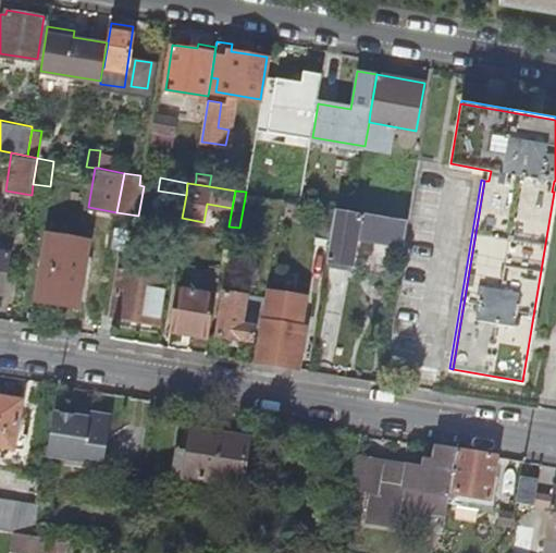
[(555,208),(555,192),(554,192),(522,381),(526,381),(555,208)]
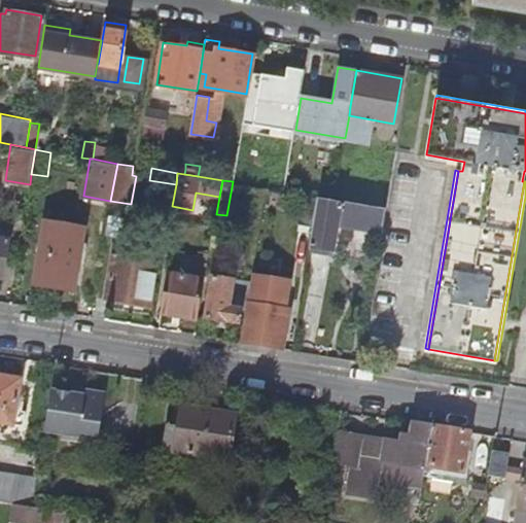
[(314,224),(318,196),(304,194),(299,222),(314,224)]
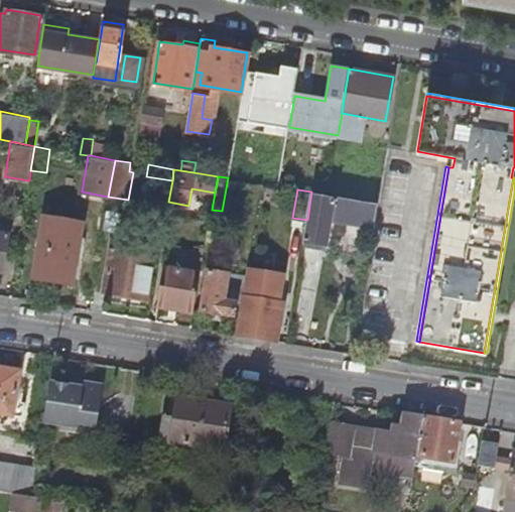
[(378,203),(328,195),(311,192),(307,220),(303,239),(326,243),(330,218),(374,225),(378,203)]
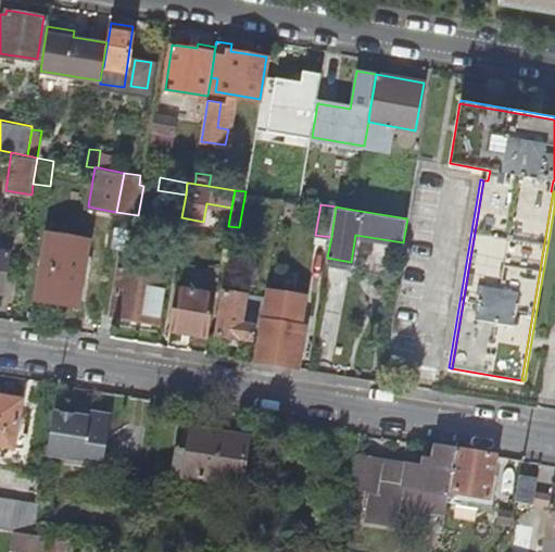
[(0,289),(2,290),(9,251),(0,249),(0,289)]
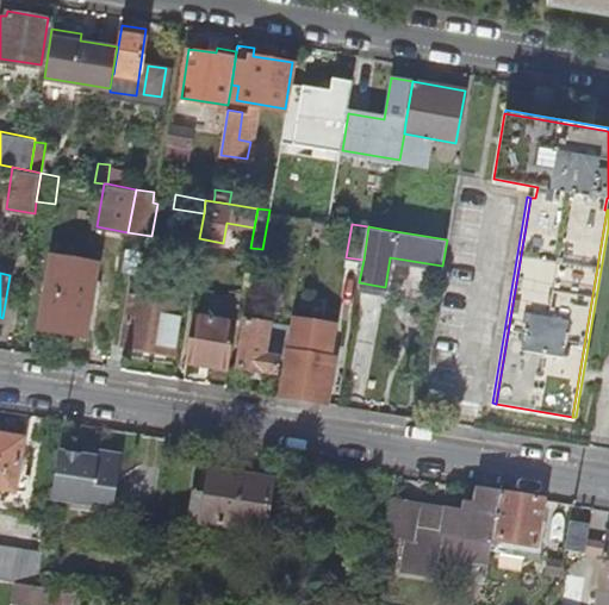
[(63,279),(61,291),(78,294),(80,281),(63,279)]
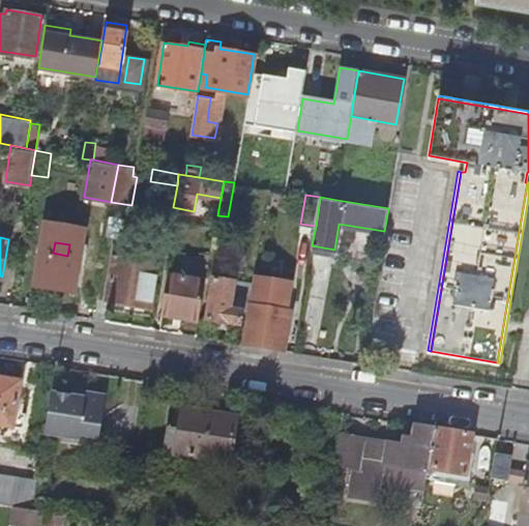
[(79,257),(67,256),(53,253),(40,251),(35,284),(74,290),(79,257)]
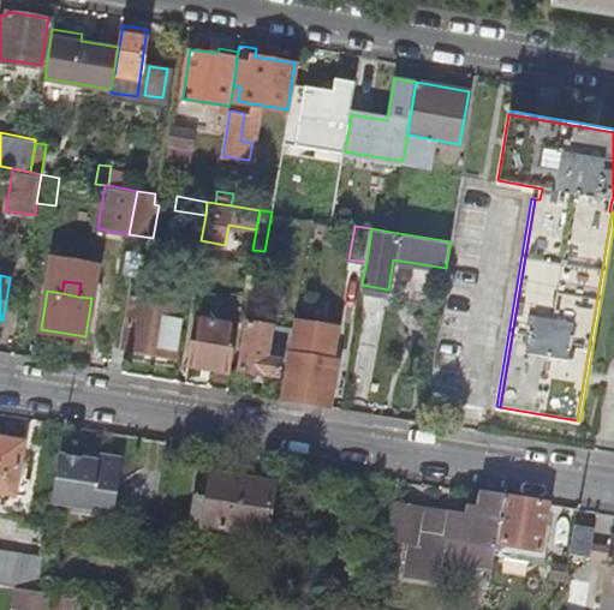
[(184,305),(132,297),(124,346),(176,356),(184,305)]
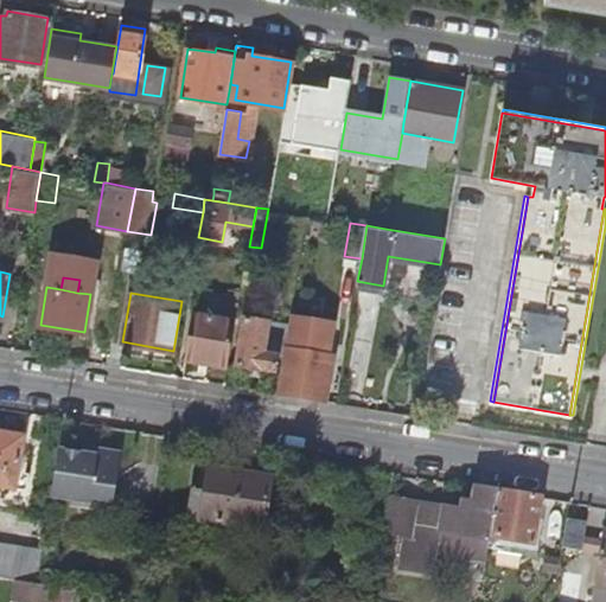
[(192,314),(185,358),(228,365),(240,298),(229,295),(224,326),(218,325),(218,319),(192,314)]
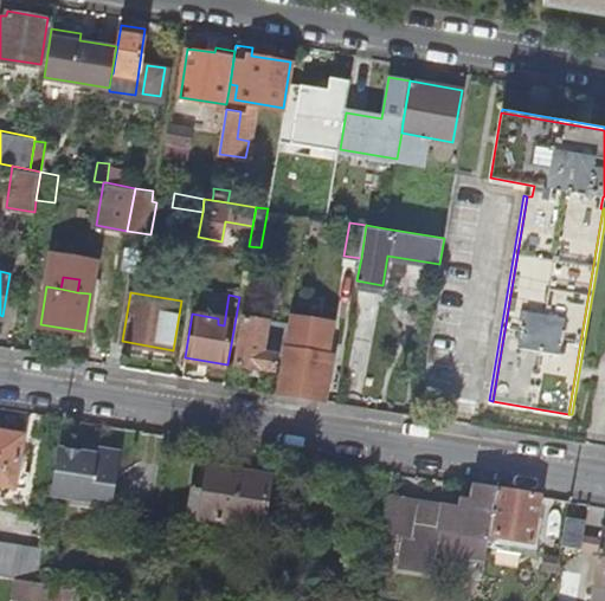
[(275,369),(277,353),(276,353),(276,347),(266,344),(271,320),(244,315),(236,363),(275,369)]
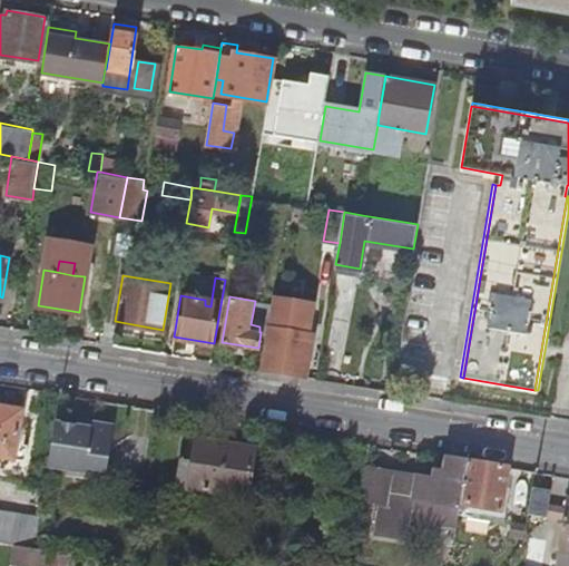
[(267,333),(270,325),(273,304),(255,301),(251,324),(260,327),(260,332),(261,332),(267,333)]
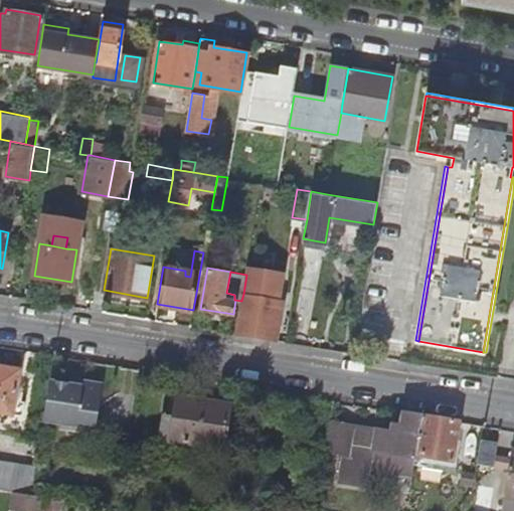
[(280,300),(243,294),(241,301),(236,332),(274,338),(280,300)]
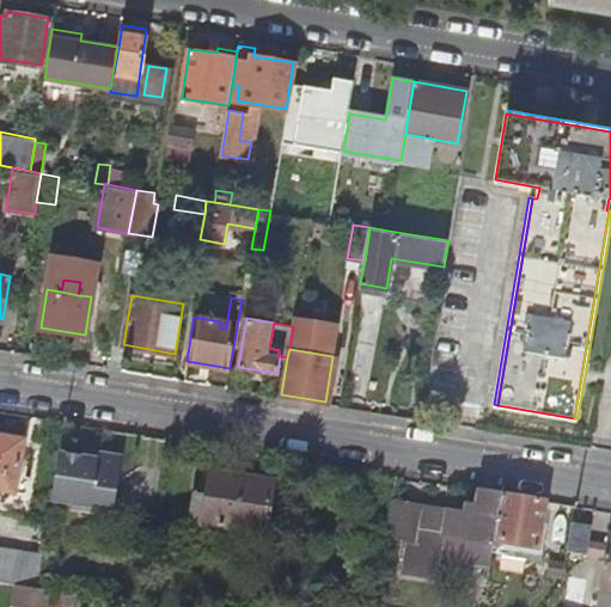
[(0,489),(25,494),(28,478),(17,477),(23,441),(0,436),(0,489)]
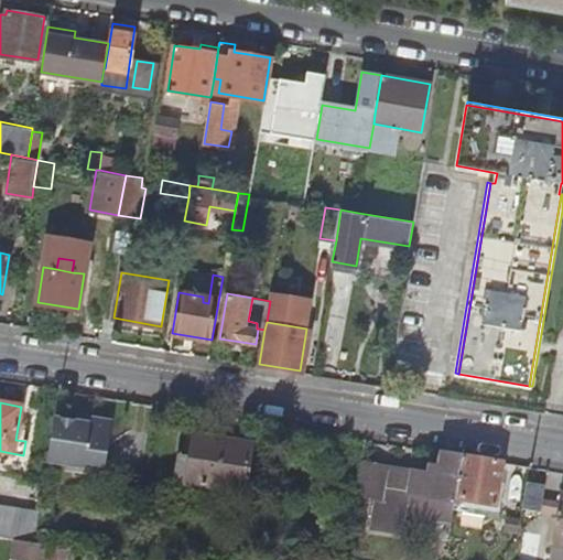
[(79,419),(54,415),(47,460),(83,465),(83,460),(105,463),(111,423),(105,417),(96,416),(90,420),(79,419)]
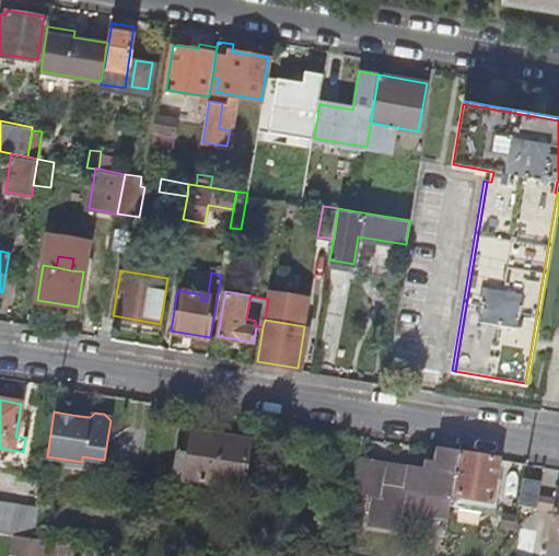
[(194,429),(190,451),(186,477),(243,486),(251,438),(194,429)]
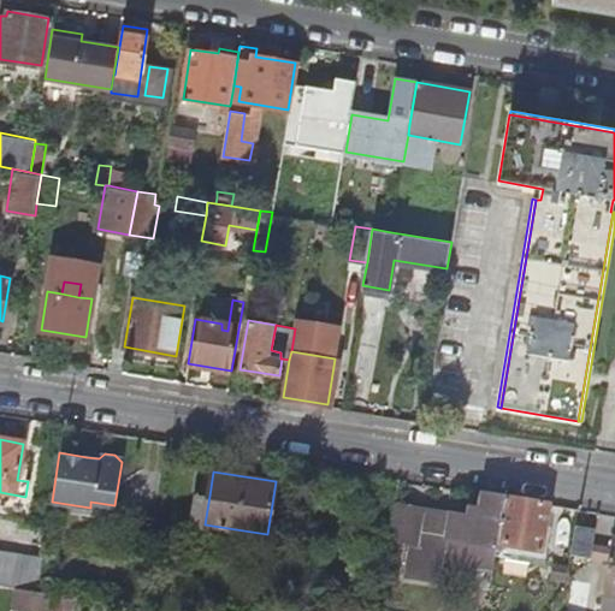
[(496,543),(504,494),(482,490),(478,508),(471,506),(469,515),(394,502),(388,538),(409,541),(404,575),(439,580),(443,558),(492,567),(496,543)]
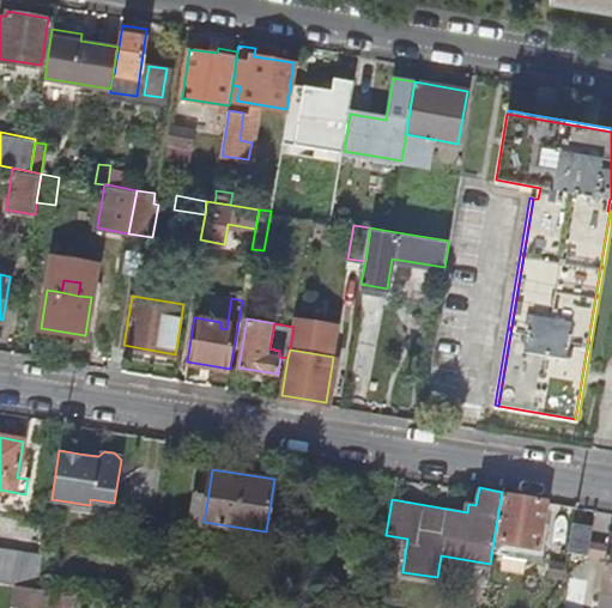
[(192,520),(204,522),(208,493),(195,491),(192,520)]
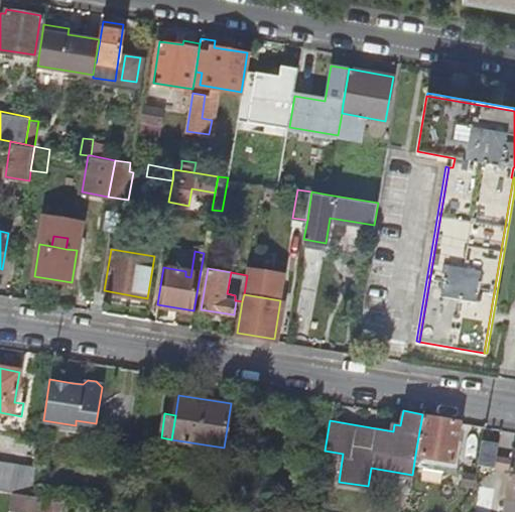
[(454,461),(461,420),(422,414),(415,455),(454,461)]
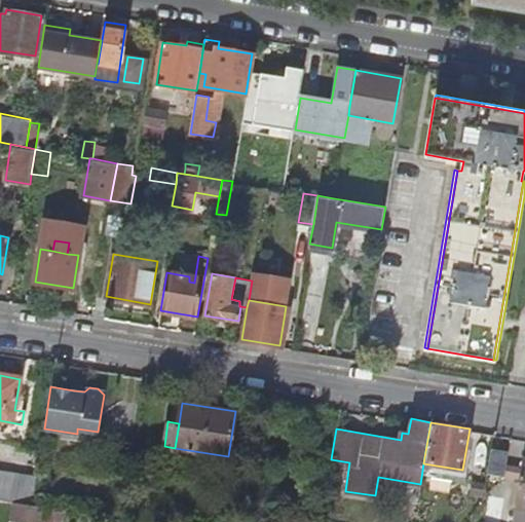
[(509,451),(491,449),(487,473),(504,476),(509,451)]
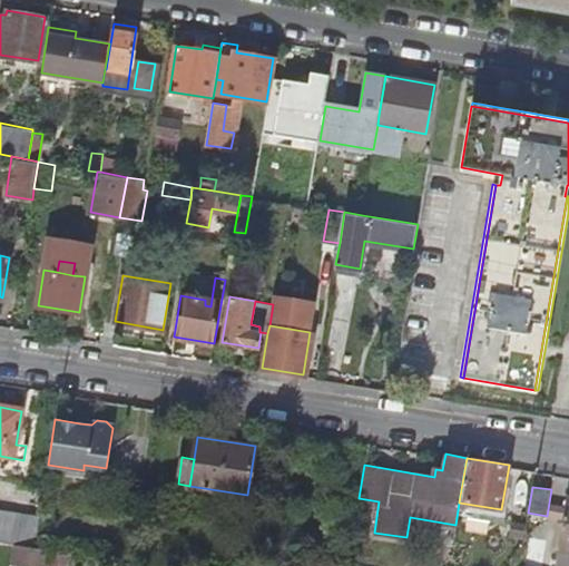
[(568,547),(568,497),(567,497),(559,546),(568,547)]
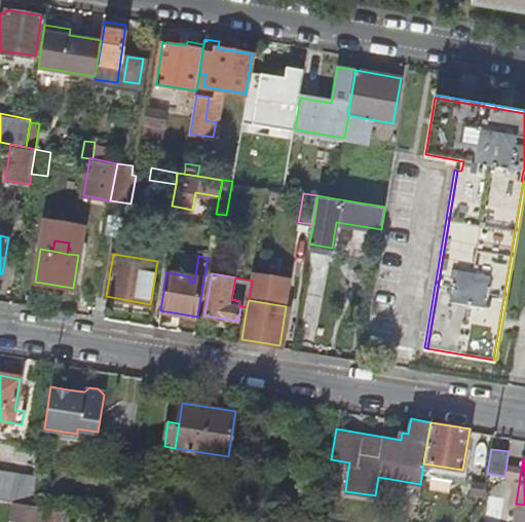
[(0,498),(31,504),(35,479),(0,472),(0,498)]
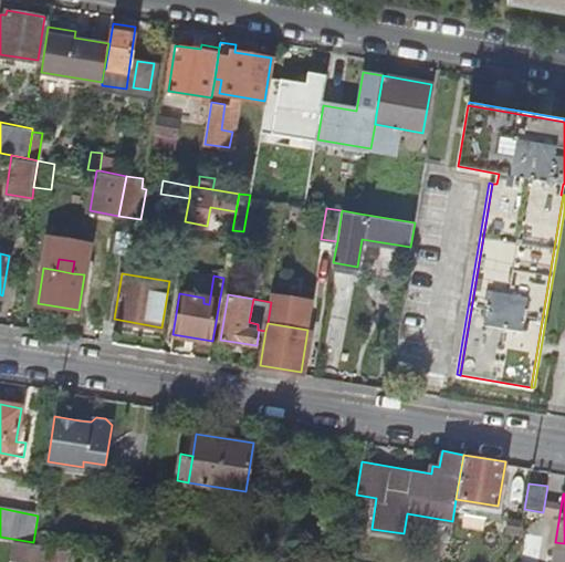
[(40,561),(44,561),(48,544),(33,542),(0,537),(0,561),(10,561),(11,558),(40,561)]
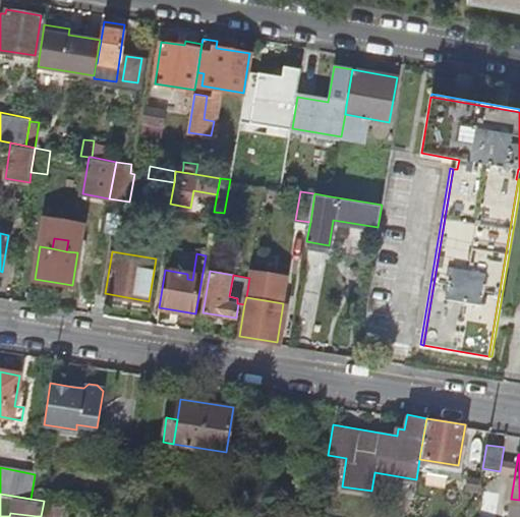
[(509,509),(519,510),(519,500),(511,499),(509,509)]
